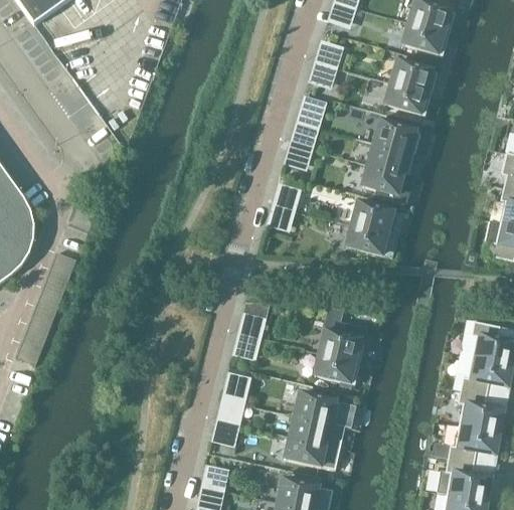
[(17,0),(34,24),(68,0),(17,0)]
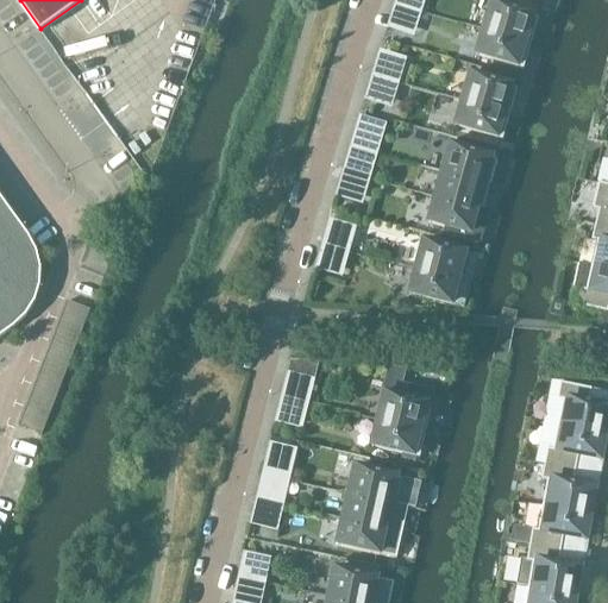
[(394,0),(393,6),(406,11),(409,0),(394,0)]
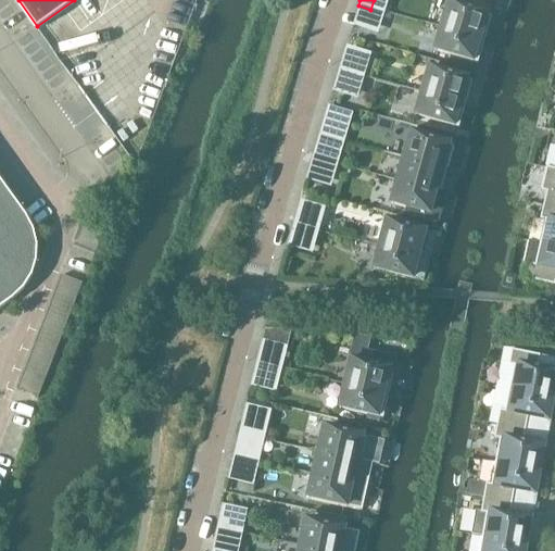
[(374,0),(370,10),(383,14),(388,1),(385,0),(374,0)]
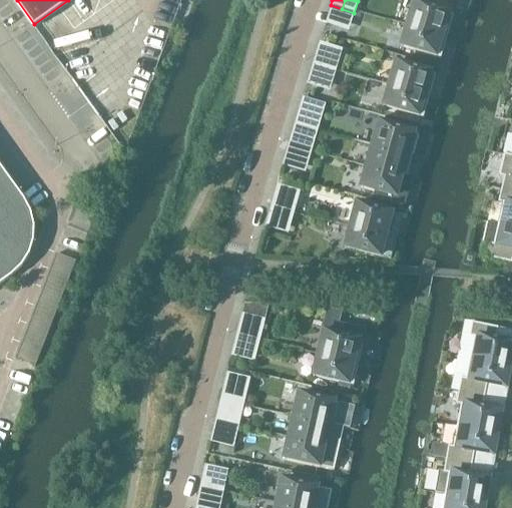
[(408,21),(448,33),(454,12),(416,0),(415,0),(408,21)]
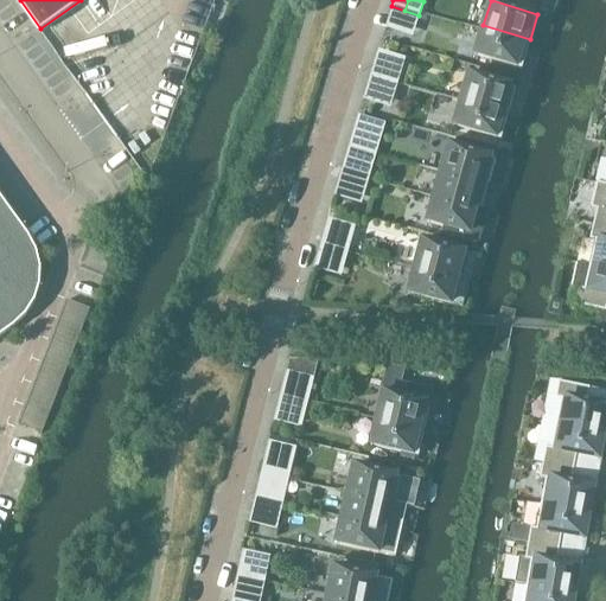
[(530,39),(483,25),(476,52),(477,52),(477,51),(522,65),(530,39)]
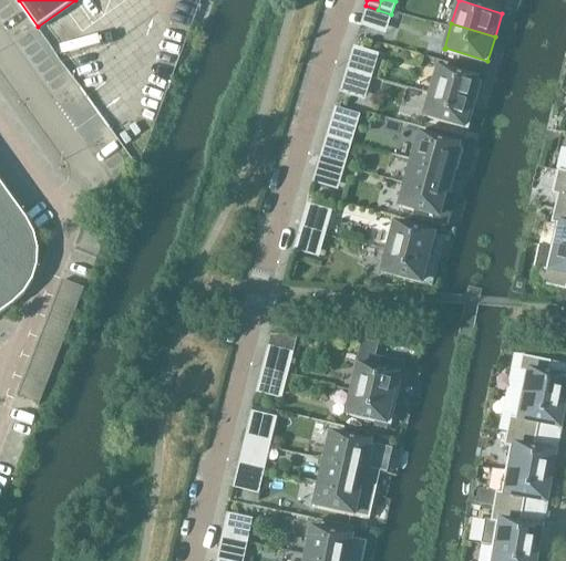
[(345,73),(357,76),(361,64),(349,60),(345,73)]
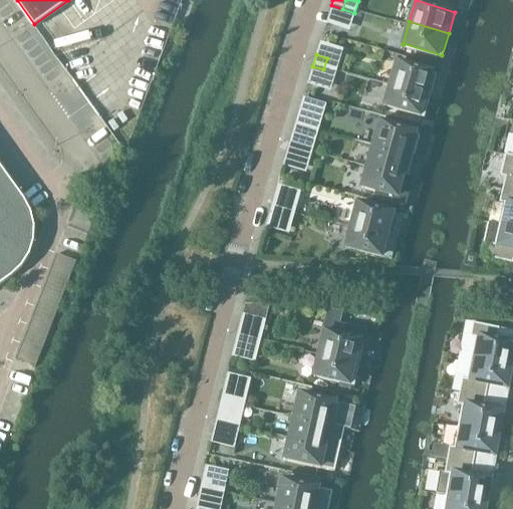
[(327,58),(323,69),(335,73),(339,61),(327,58)]
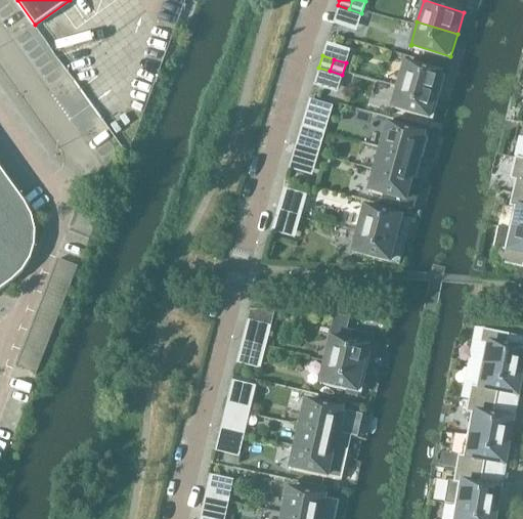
[(399,83),(439,95),(445,73),(406,61),(406,60),(405,60),(399,83)]
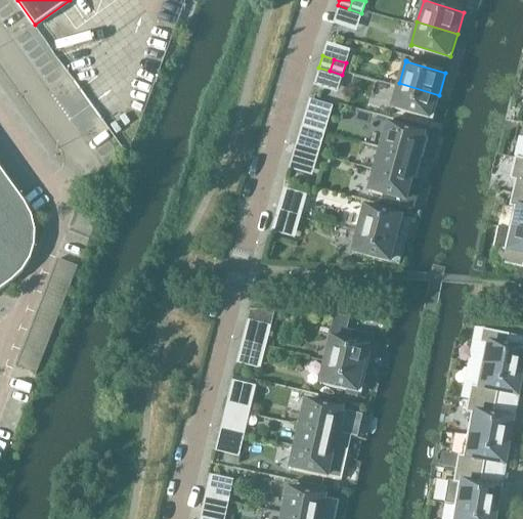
[(439,95),(399,83),(392,106),(393,106),(394,105),(433,118),(439,95)]
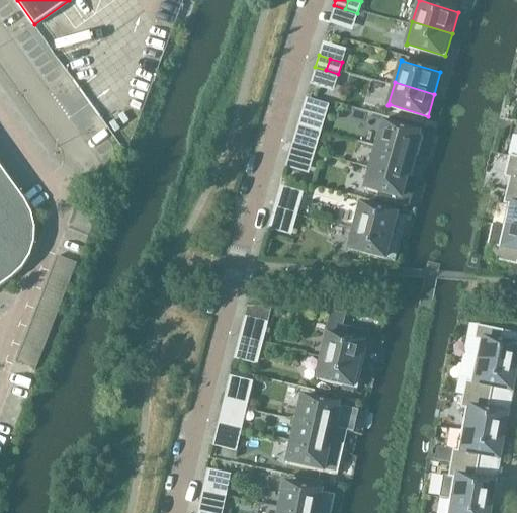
[(302,110),(297,122),(310,126),(314,114),(302,110)]
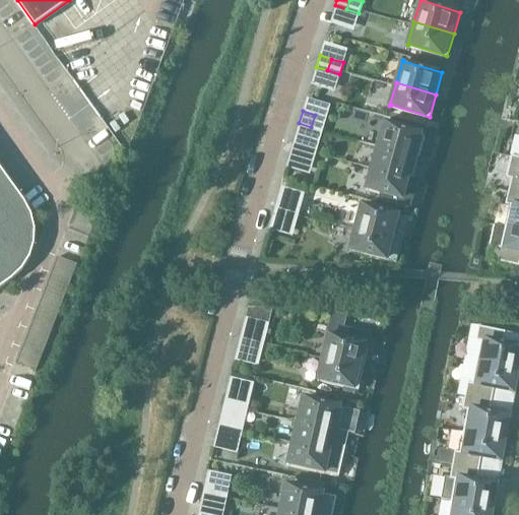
[(379,143),(418,154),(425,133),(386,122),(386,121),(385,121),(379,143)]
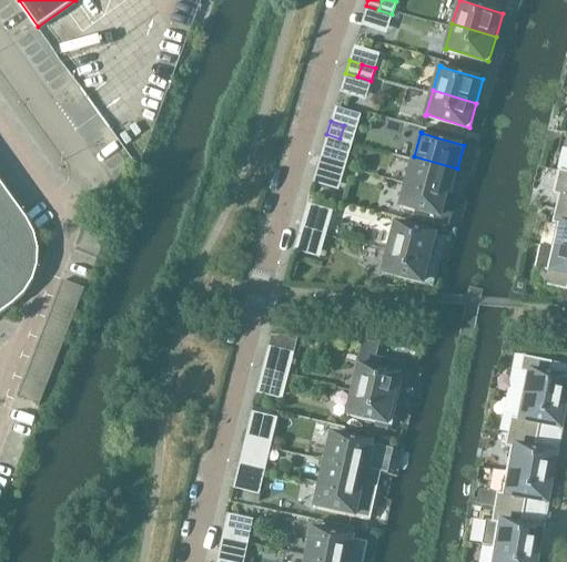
[(317,163),(331,167),(335,154),(322,150),(317,163)]
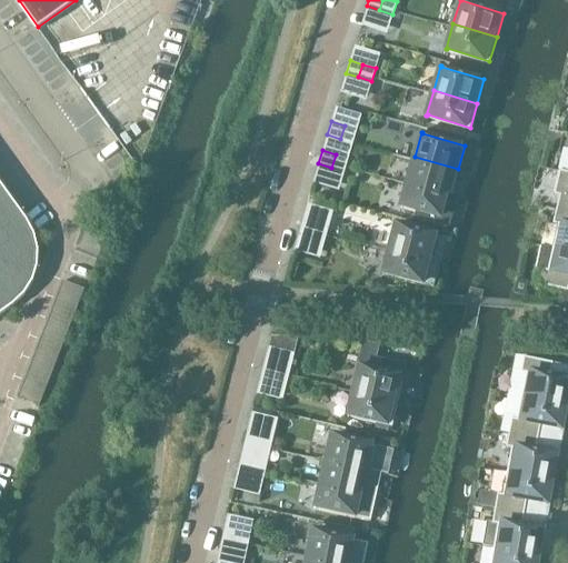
[(336,154),(331,168),(345,171),(348,158),(336,154)]
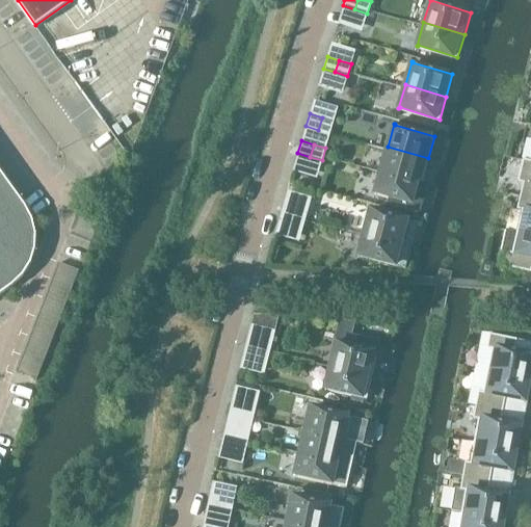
[(388,147),(381,168),(422,180),(428,158),(388,147)]
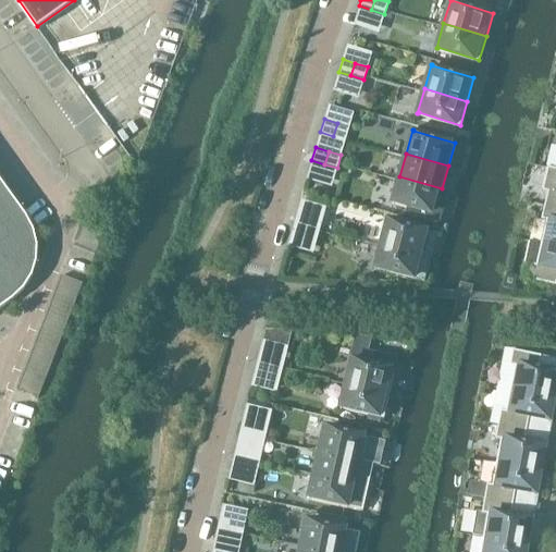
[(0,305),(25,287),(33,274),(37,259),(38,243),(35,228),(27,215),(0,176),(0,305)]
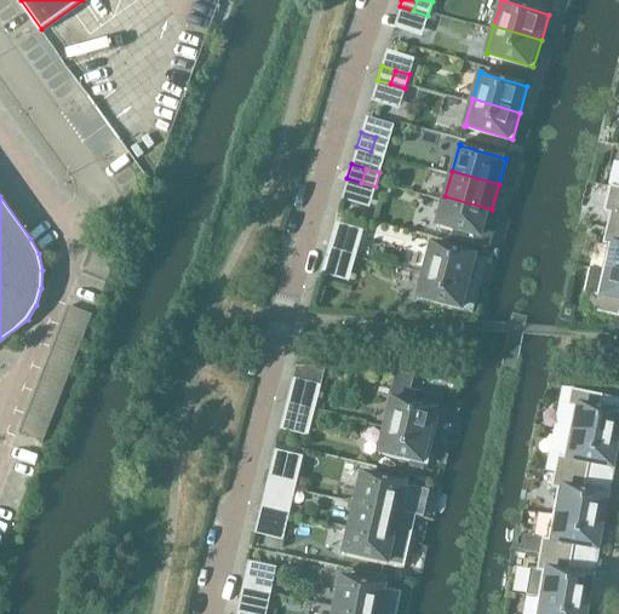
[(492,210),(445,196),(437,223),(485,236),(492,210)]
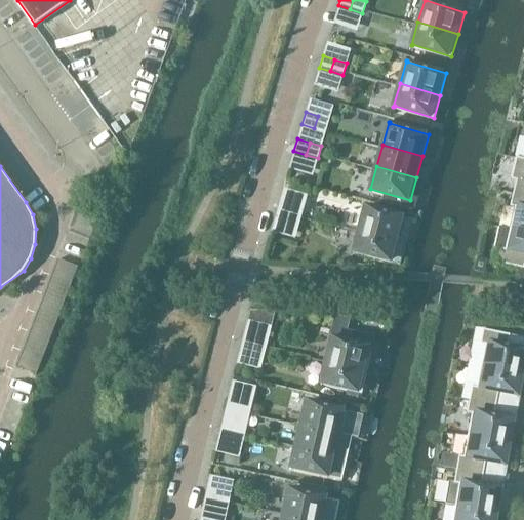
[(514,191),(523,193),(523,167),(521,178),(517,177),(514,191)]
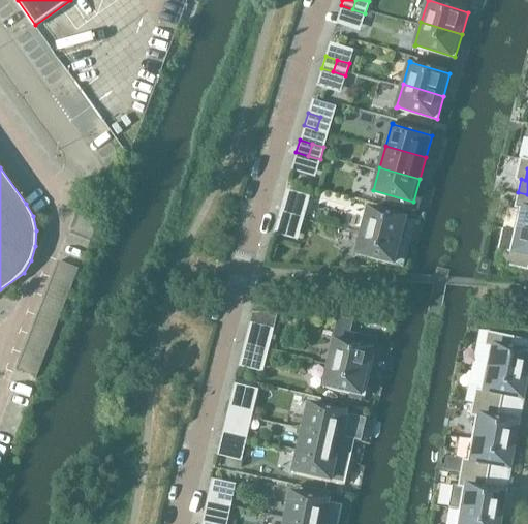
[(527,194),(518,192),(515,206),(519,207),(515,227),(527,230),(527,194)]
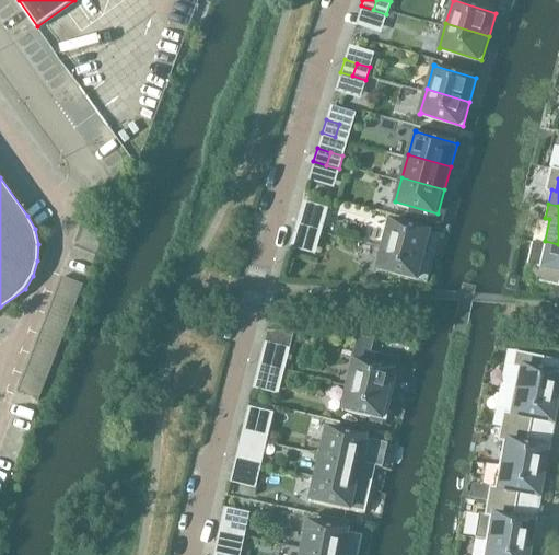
[(294,228),(307,232),(311,219),(298,216),(294,228)]
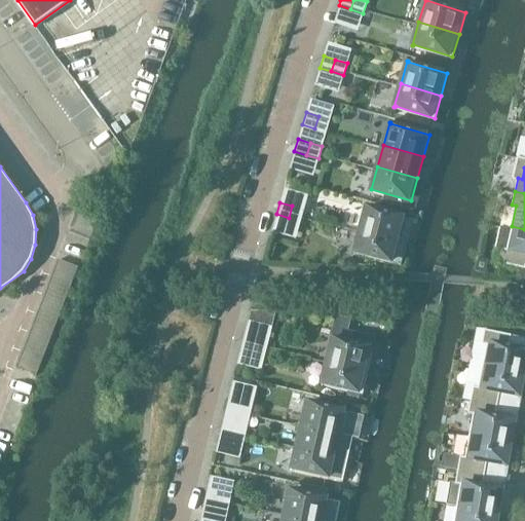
[(292,206),(289,218),(300,221),(304,209),(292,206)]
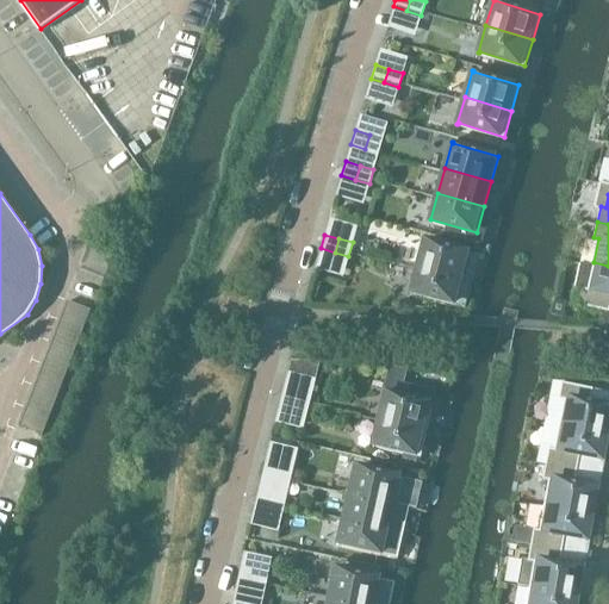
[(417,266),(465,278),(472,251),(426,240),(427,238),(424,238),(417,266)]
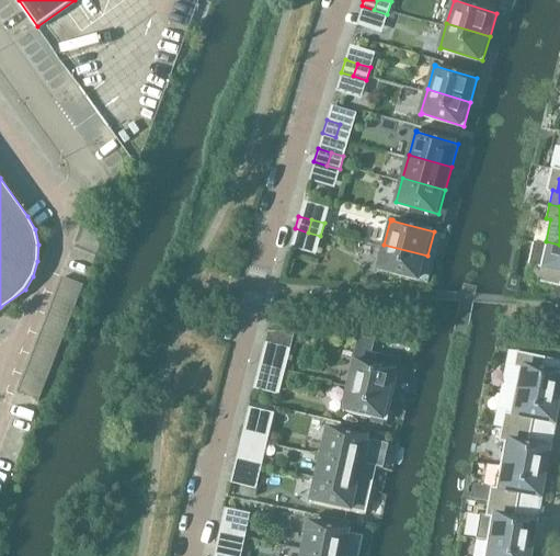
[(559,245),(546,241),(540,264),(535,263),(532,279),(559,285),(559,245)]
